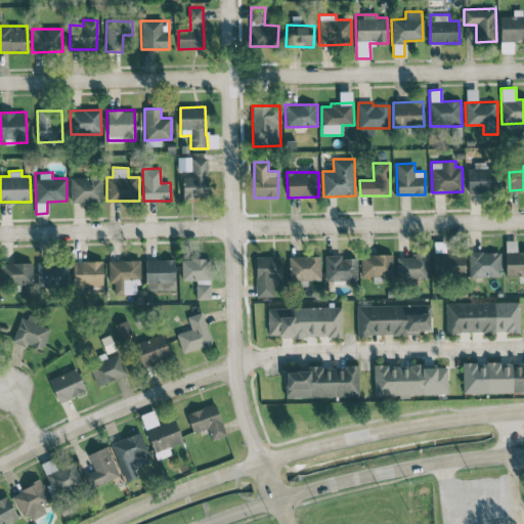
[(71,202),(102,202),(102,177),(70,178),(71,202)]
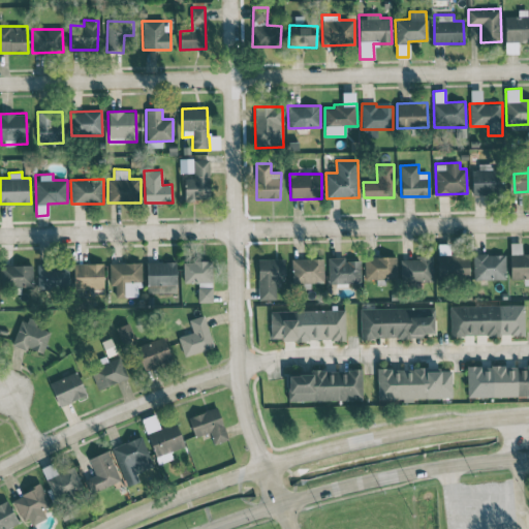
[(511,280),(528,279),(528,252),(510,253),(511,280)]
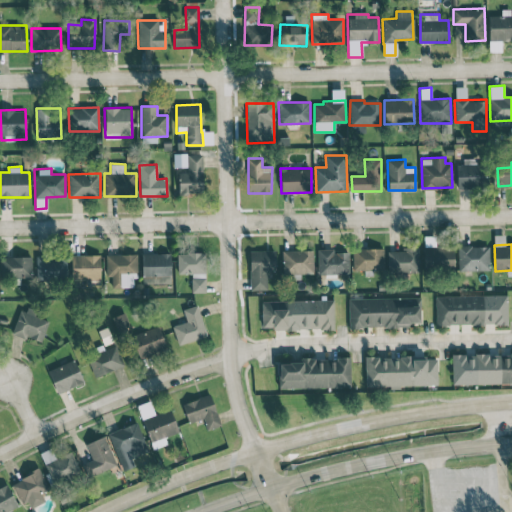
[(489,246),(458,245),(458,270),(489,271),(489,246)]
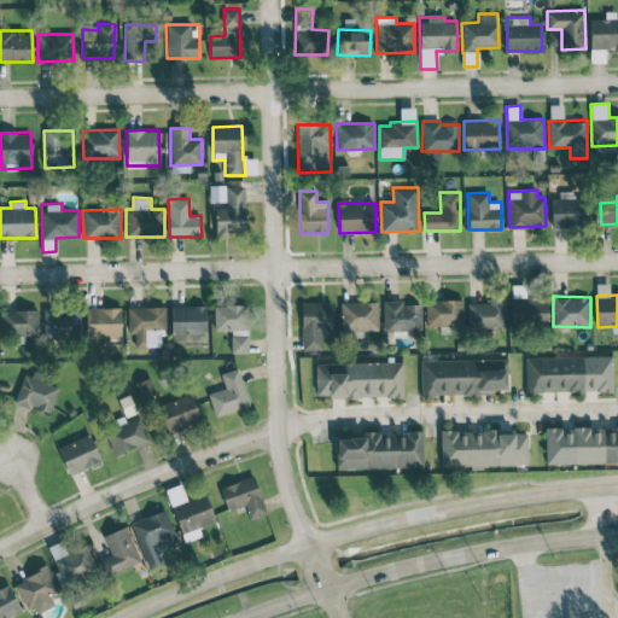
[(547,325),(548,298),(512,297),(511,324),(547,325)]
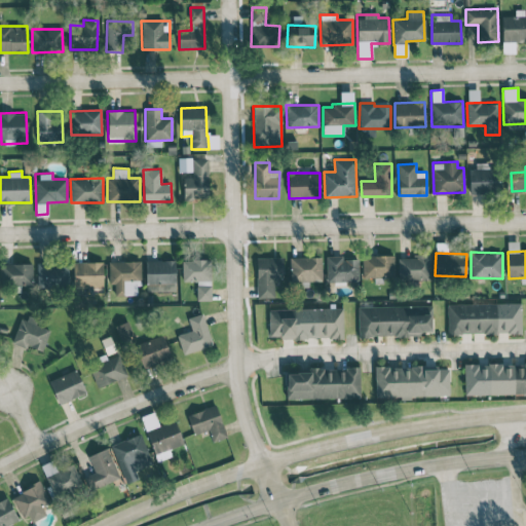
[(327,282),(359,282),(358,258),(343,259),(343,255),(326,256),(327,282)]
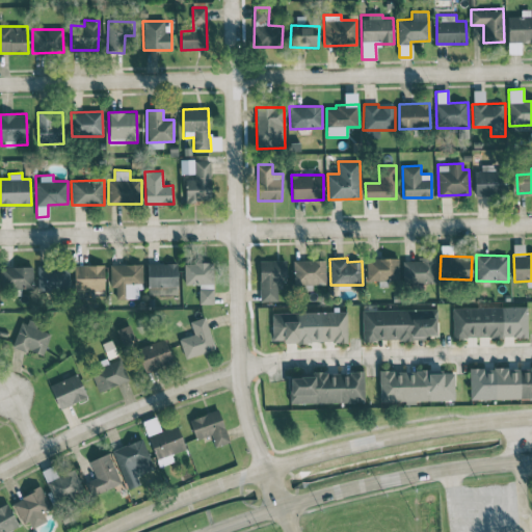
[(366,281),(399,281),(399,258),(367,258),(366,281)]
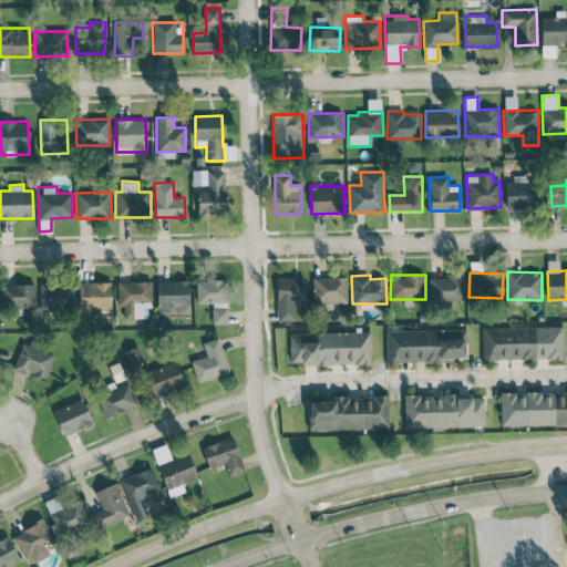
[(429,276),(430,302),(464,301),(463,275),(429,276)]
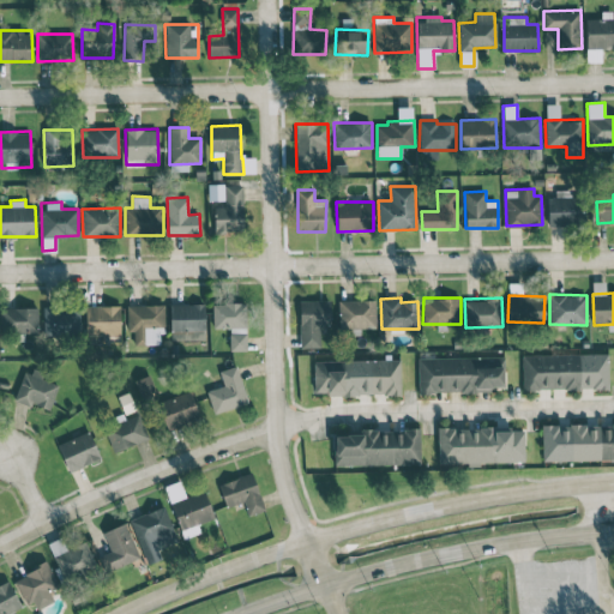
[(330,300),(299,301),(300,348),(320,348),(320,325),(330,325),(330,300)]
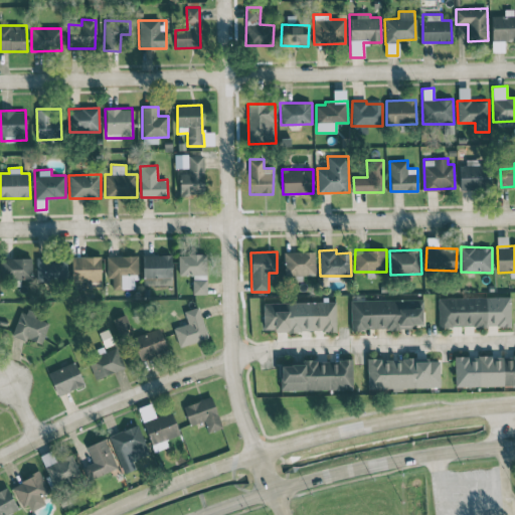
[(284,251),(284,275),(315,275),(314,251),(284,251)]
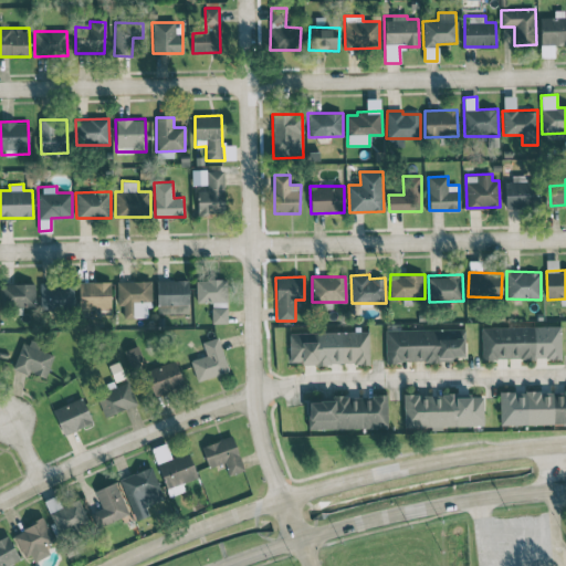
[(157,304),(188,304),(188,280),(156,281),(157,304)]
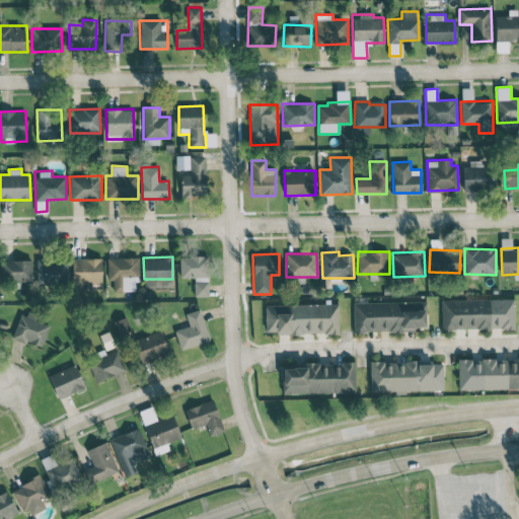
[(208,256),(180,256),(179,278),(207,278),(208,256)]
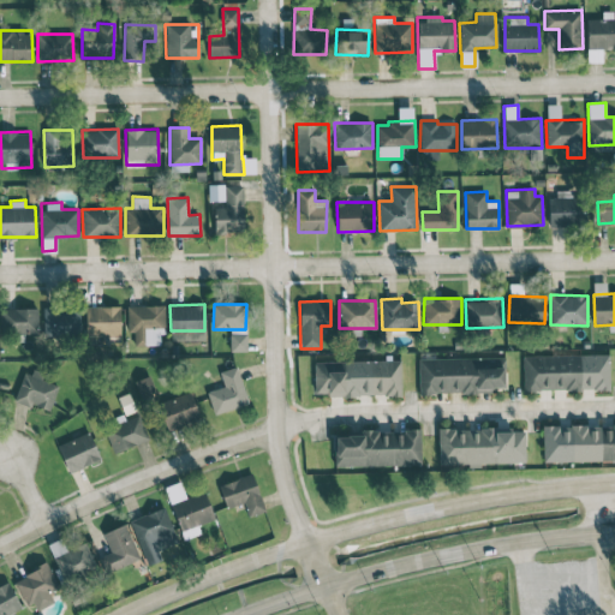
[(151,345),(151,332),(165,332),(165,305),(127,305),(127,332),(133,332),(135,346),(151,345)]
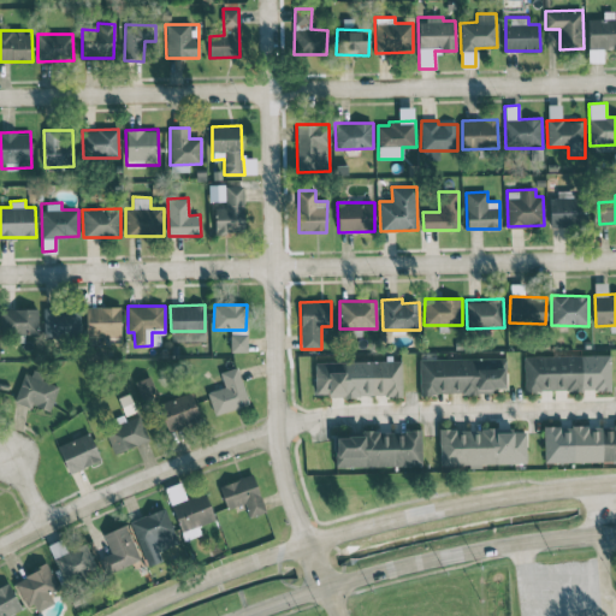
[(39,309),(1,308),(1,333),(37,335),(39,309)]
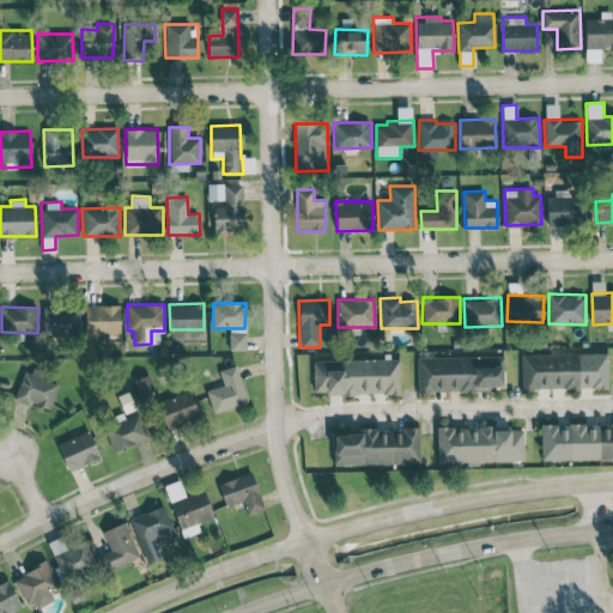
[(42,334),(79,335),(80,308),(43,308),(42,334)]
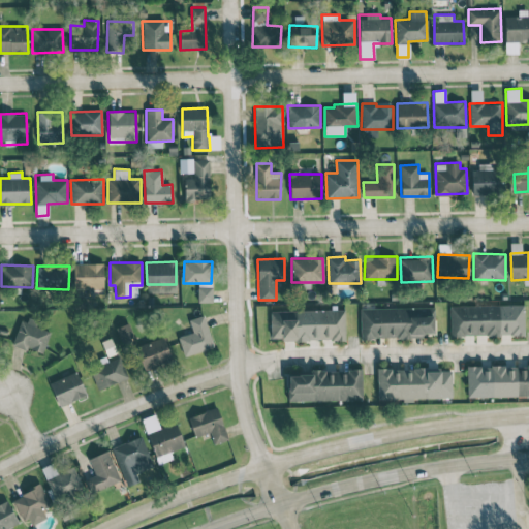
[(212,302),(212,286),(197,286),(198,302),(212,302)]
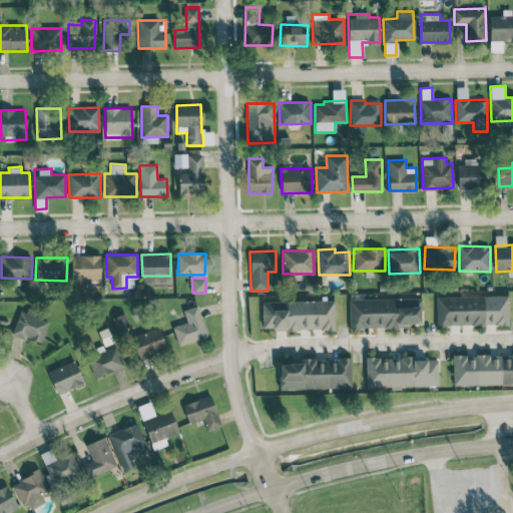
[(508,295),(436,297),(437,326),(509,324),(508,295)]
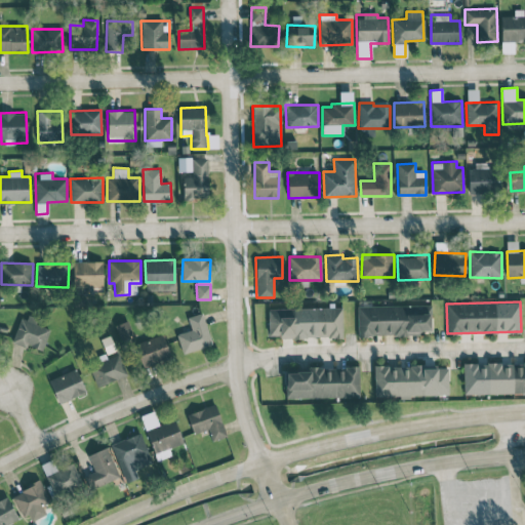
[(357,306),(358,335),(420,334),(420,330),(431,330),(431,305),(357,306)]
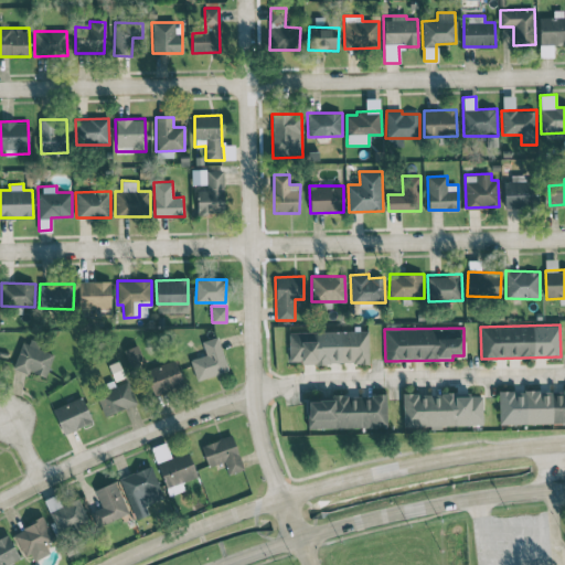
[(369,362),(368,330),(288,332),(289,363),(369,362)]
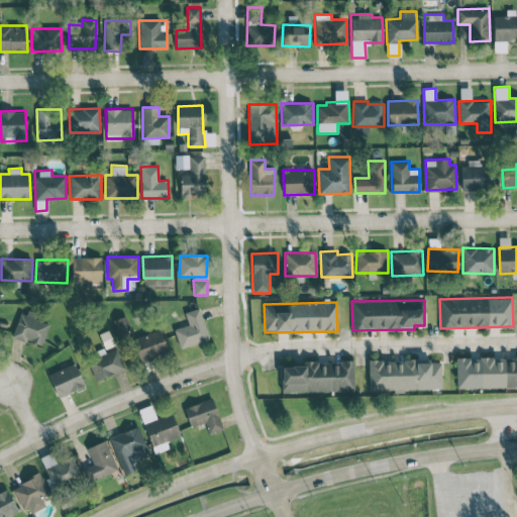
[(13,335),(41,346),(49,324),(35,319),(37,313),(23,308),(13,335)]
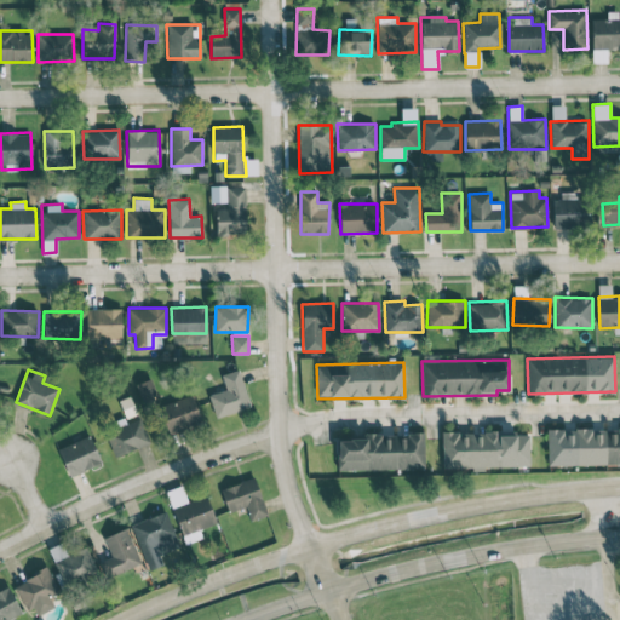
[(251,407),(239,369),(222,374),(225,389),(208,394),(216,418),(251,407)]
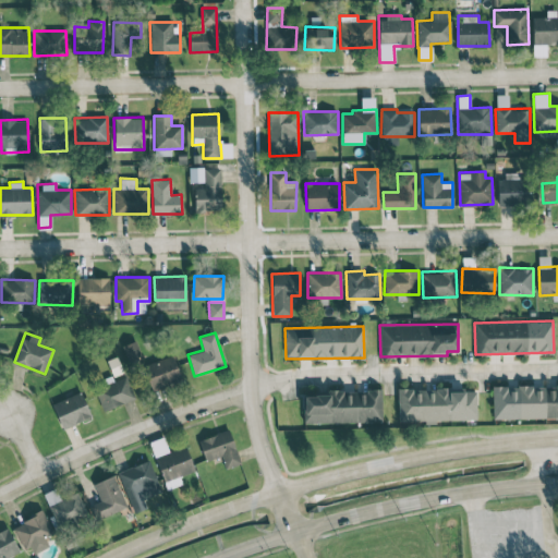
[(141,355),(135,341),(123,346),(129,361),(141,355)]
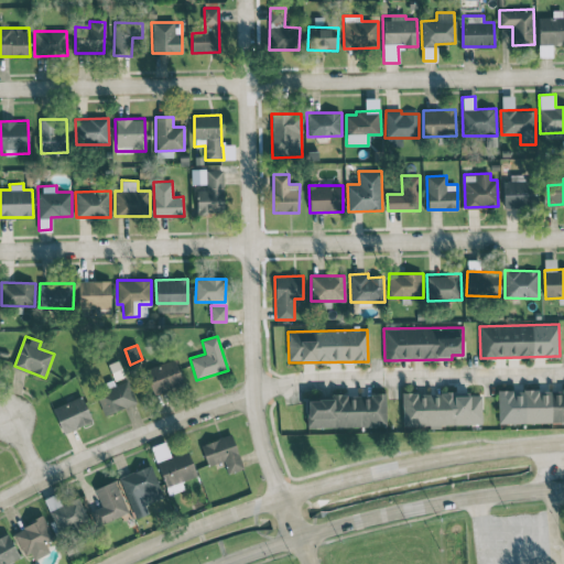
[(145,367),(151,393),(182,387),(176,360),(145,367)]
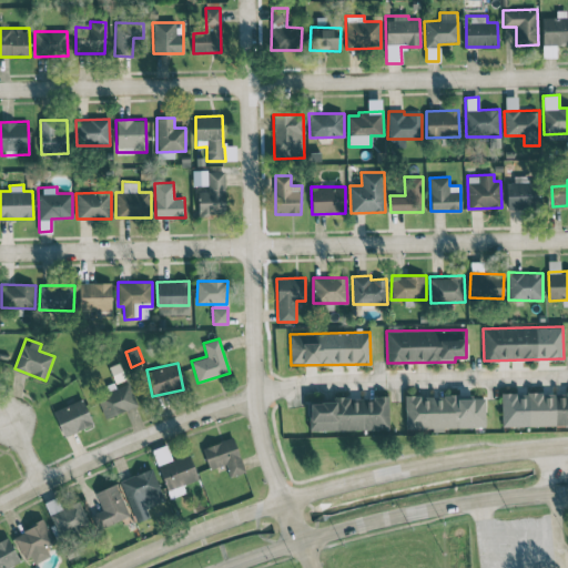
[(138,405),(128,383),(95,397),(107,419),(138,405)]
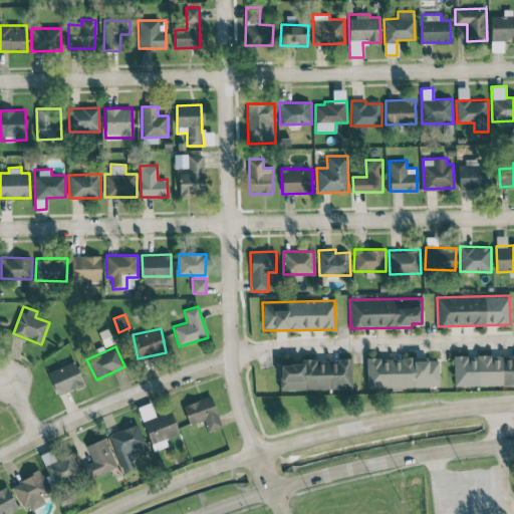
[(453,356),(454,387),(513,383),(513,353),(510,354),(510,355),(476,356),(476,355),(453,356)]
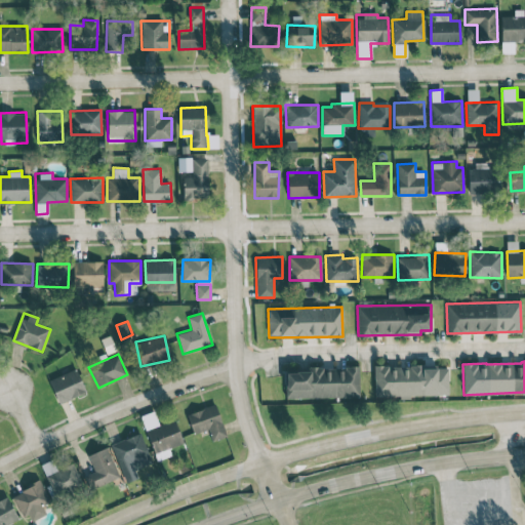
[(374,365),(374,396),(448,396),(448,367),(426,368),(426,365),(374,365)]
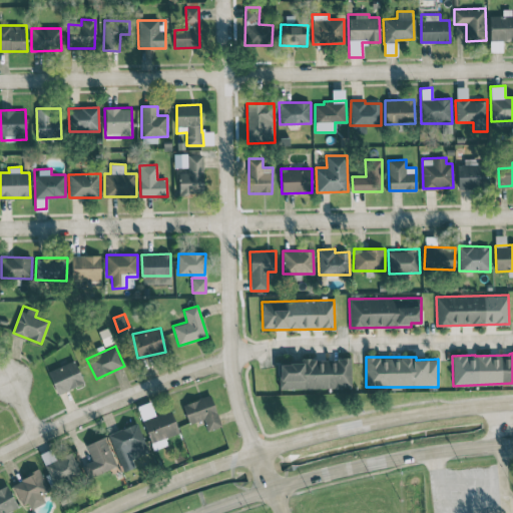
[(352,388),(351,358),(304,360),(304,363),(279,364),(280,390),(352,388)]
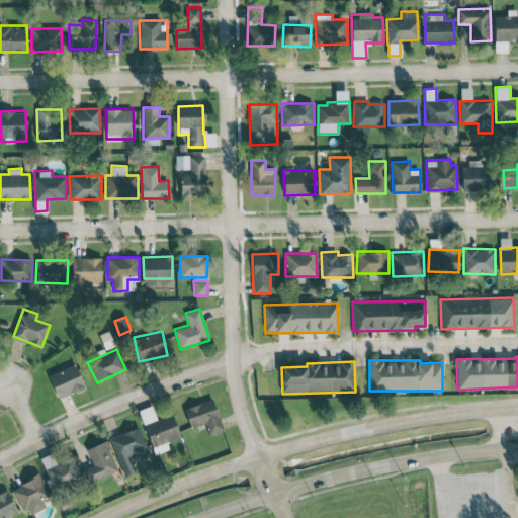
[(58,399),(85,386),(75,363),(48,374),(58,399)]
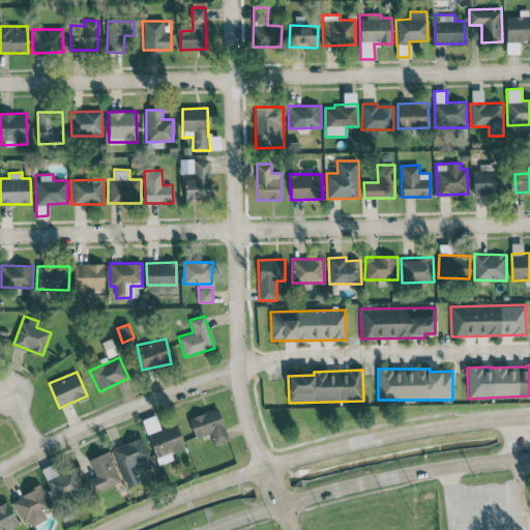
[(195,437),(210,433),(213,445),(228,440),(217,408),(188,417),(195,437)]
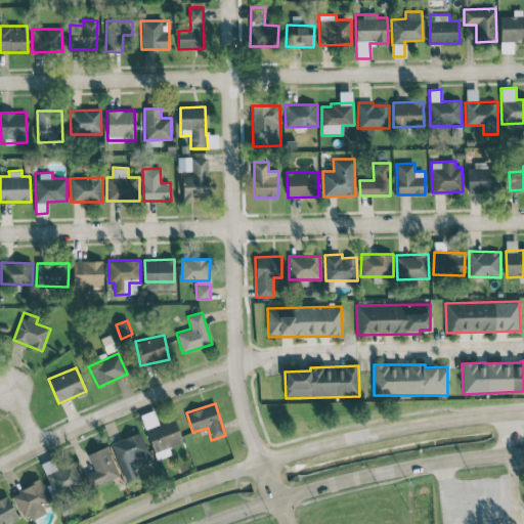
[(169,447),(183,442),(174,418),(145,429),(157,460),(171,453),(169,447)]
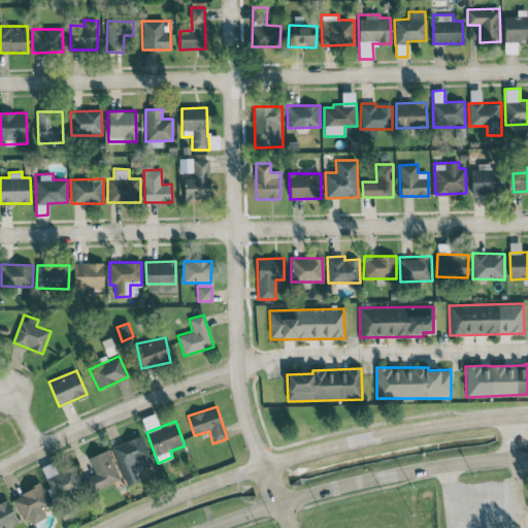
[(153,465),(141,435),(110,447),(126,485),(138,481),(135,471),(153,465)]
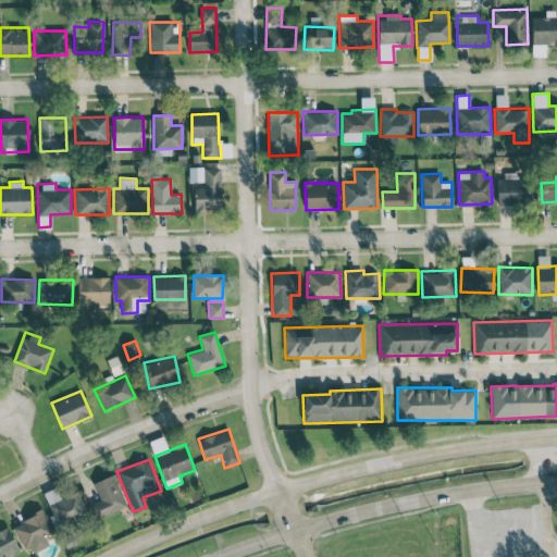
[(93,483),(100,499),(89,505),(96,520),(126,506),(112,474),(93,483)]
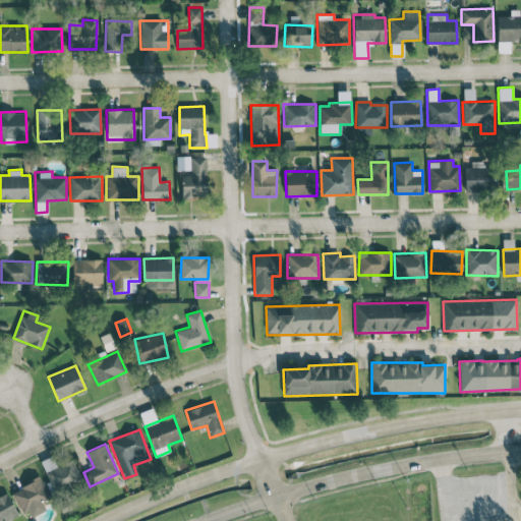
[(83,481),(72,459),(55,467),(50,458),(40,463),(56,495),(83,481)]
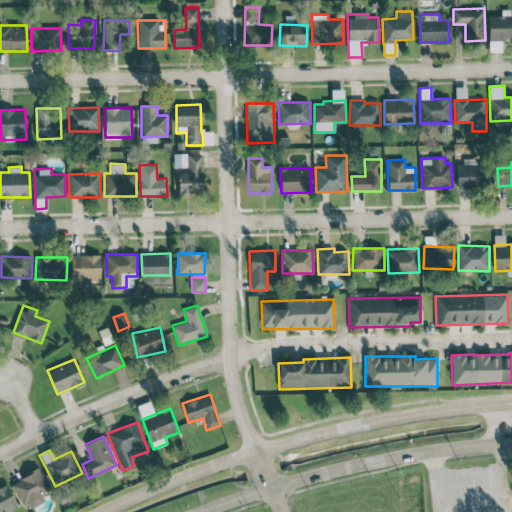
[(44,500),(41,492),(48,490),(41,470),(12,480),(21,504),(30,501),(32,505),(44,500)]
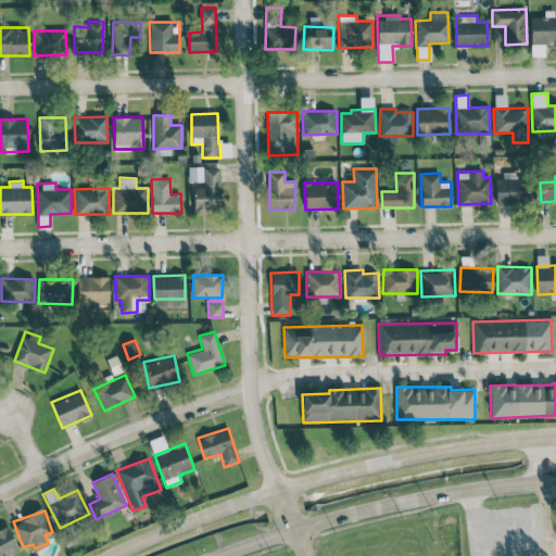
[(0,555),(12,555),(11,554),(20,550),(8,526),(0,529),(0,555)]
